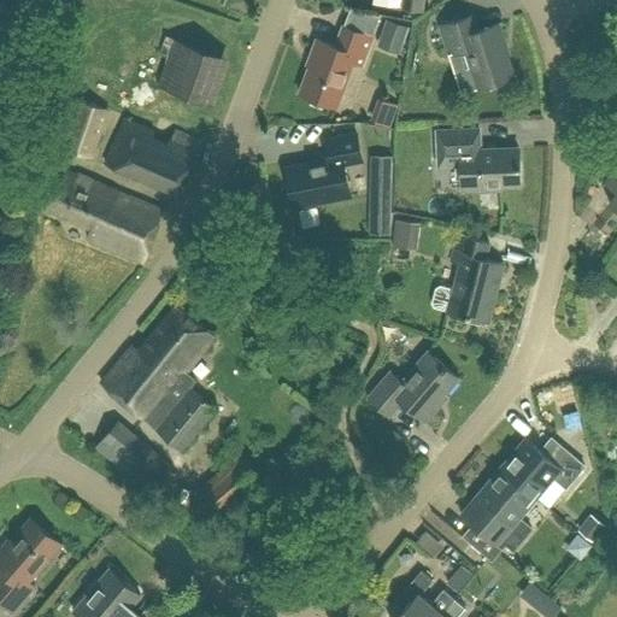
[(451,54),(464,92),(513,76),(504,46),(506,45),(499,23),(479,29),(474,15),(442,25),(451,54)]
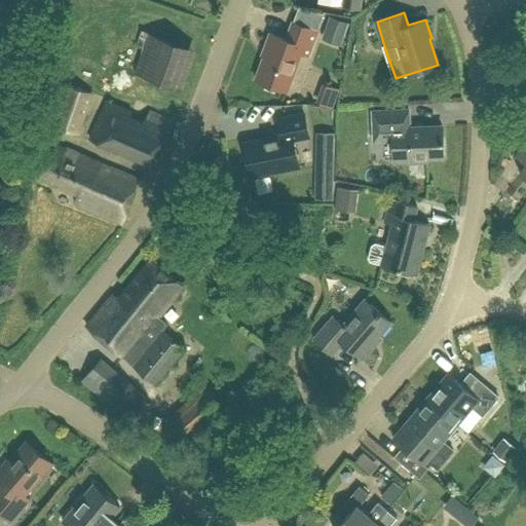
[(349,46),(353,24),(340,21),(335,43),(349,46)]
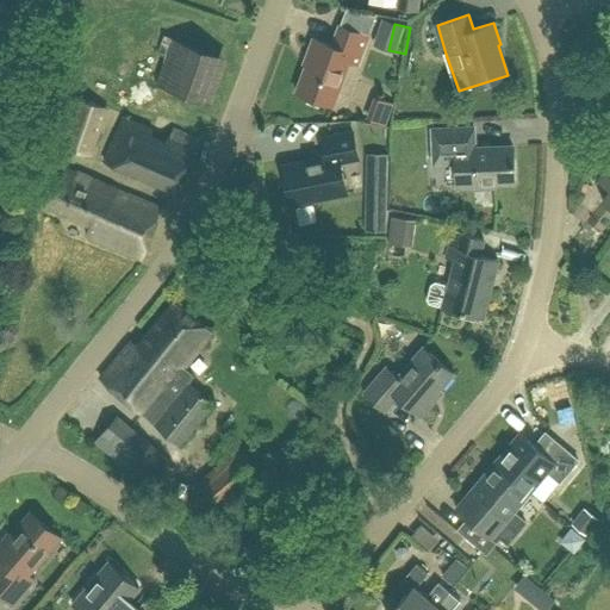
[(369,37),(340,26),(332,47),(313,39),(307,56),(310,56),(297,92),(334,105),(350,62),(359,66),(369,37)]
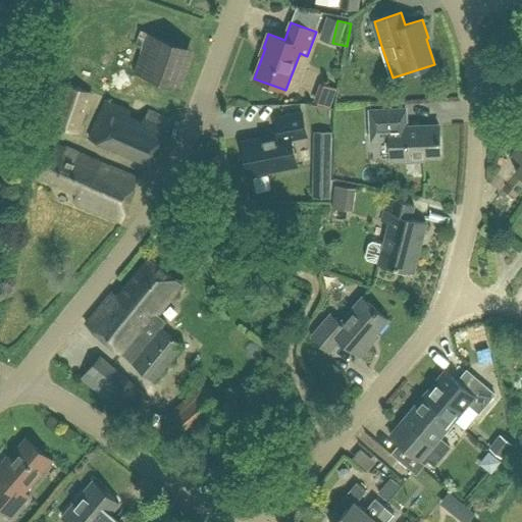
[(146,32),(134,70),(186,88),(199,50),(146,32)]
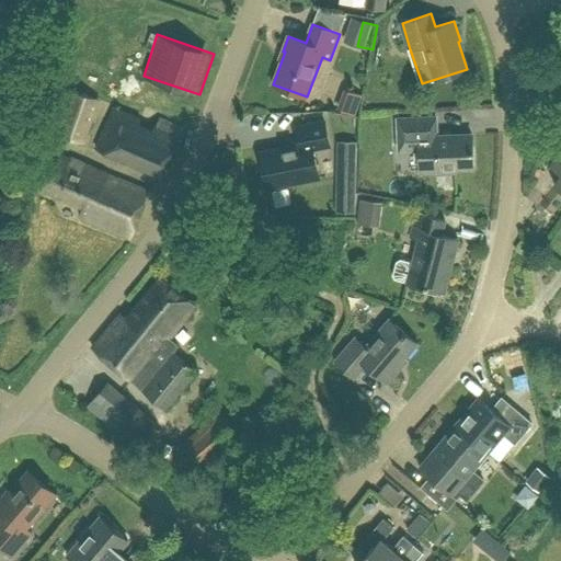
[(95,99),(63,87),(49,124),(61,127),(59,134),(80,141),(95,99)]
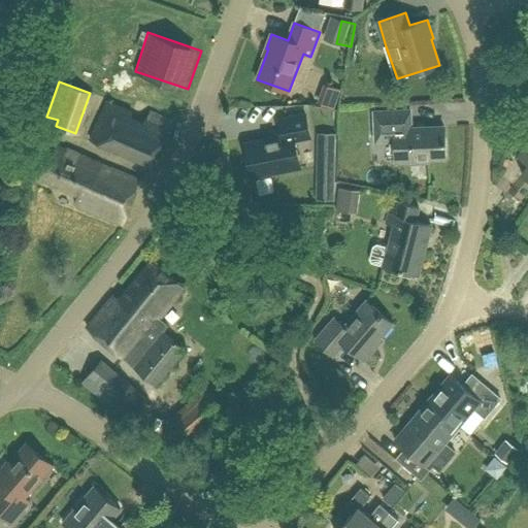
[(332,86),(325,104),(337,109),(345,91),(332,86)]
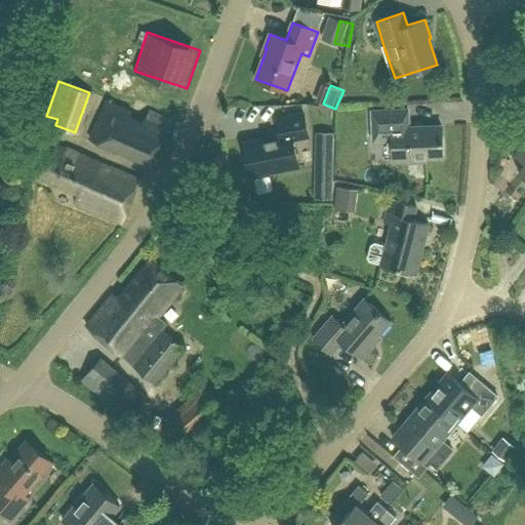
[(131,110),(107,99),(90,138),(153,164),(171,119),(149,109),(140,119),(129,115),(131,110)]
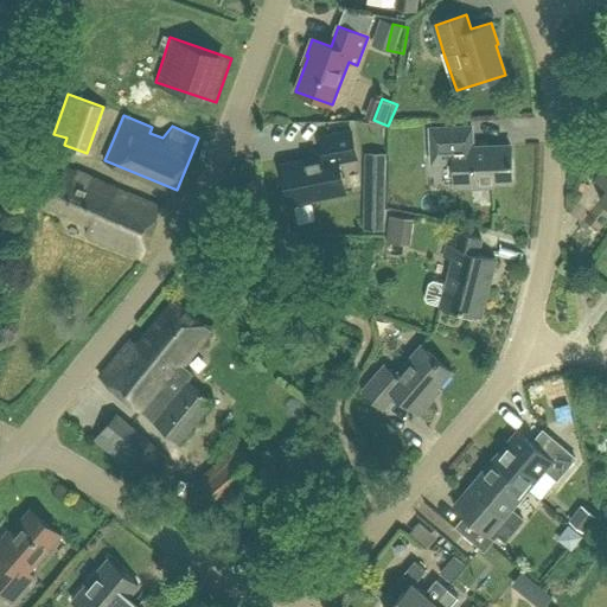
[(473,147),(472,127),(432,129),(433,163),(454,161),(455,189),(493,186),(493,183),(512,181),(511,146),(473,147)]
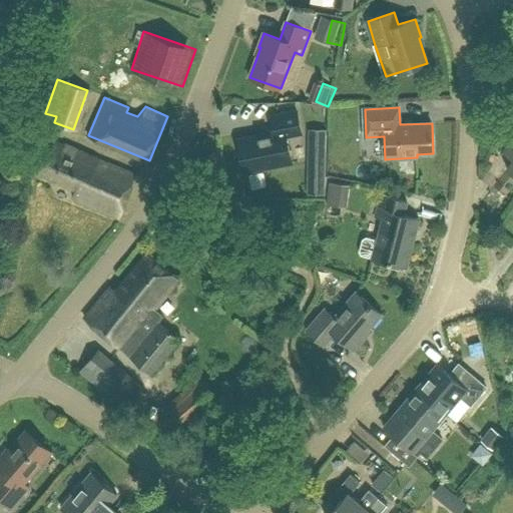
[(302,133),(298,111),(271,116),(274,130),(269,131),(269,133),(238,139),(245,171),(293,162),(288,136),(302,133)]
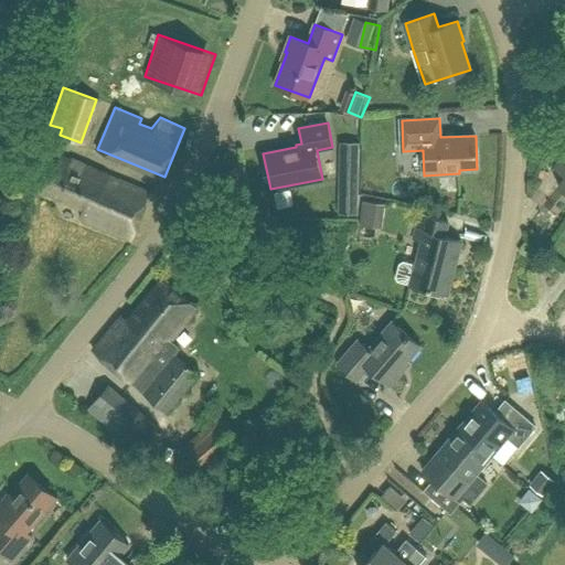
[(150,191),(55,152),(42,190),(84,208),(81,212),(84,220),(131,238),(150,191)]
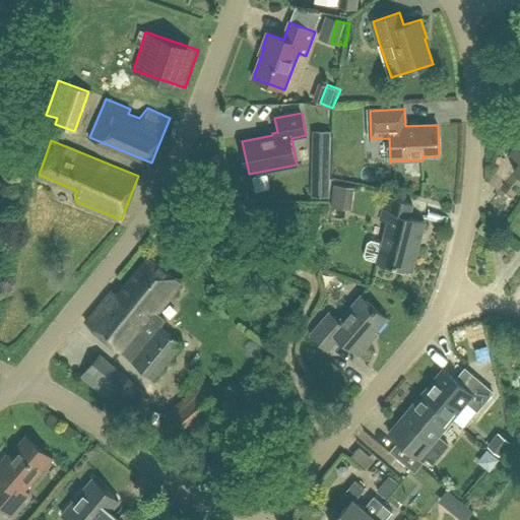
[(335,174),(334,152),(317,153),(318,175),(335,174)]
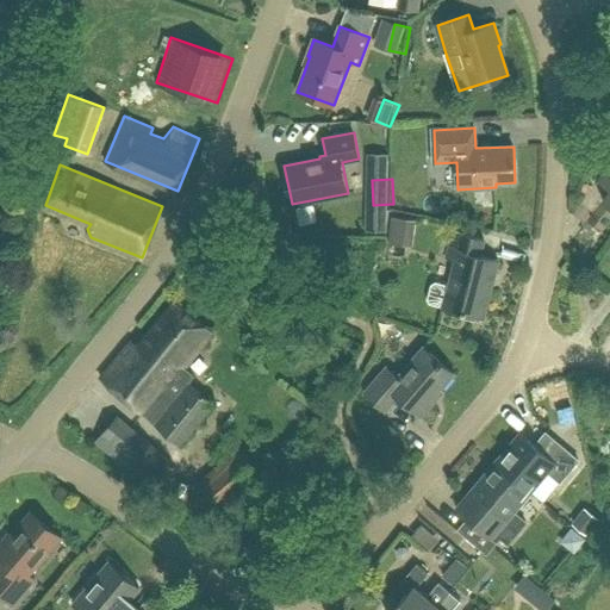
[(397,218),(394,244),(417,247),(421,222),(397,218)]
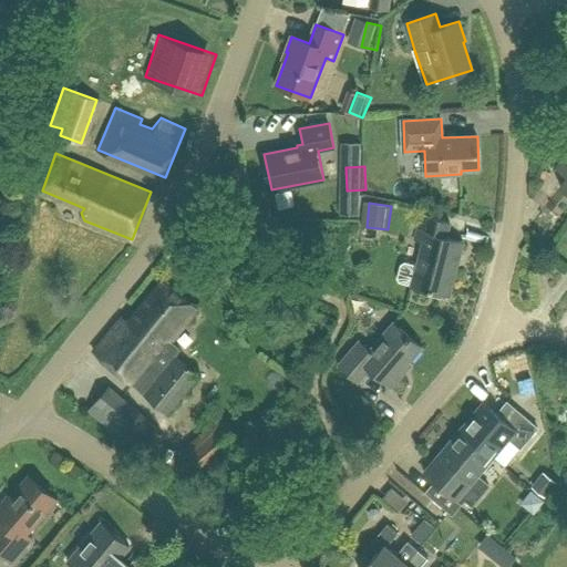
[(449,295),(462,241),(445,237),(450,220),(421,214),(414,239),(423,241),(412,286),(449,295)]
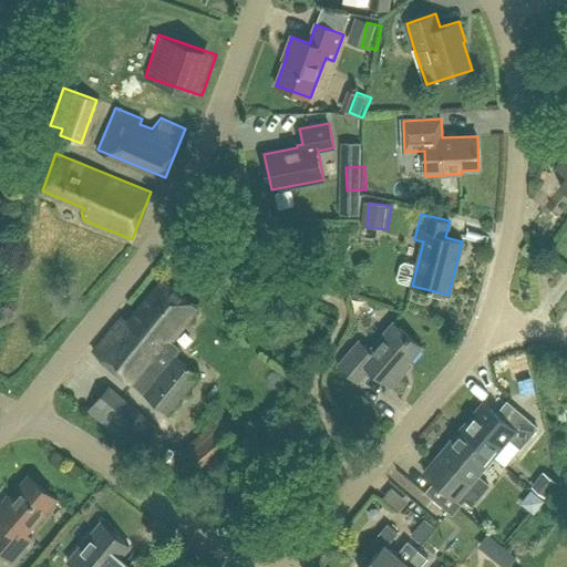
[(196,308),(162,279),(126,321),(122,317),(93,351),(132,384),(167,413),(199,374),(176,354),(181,349),(169,340),(196,308)]
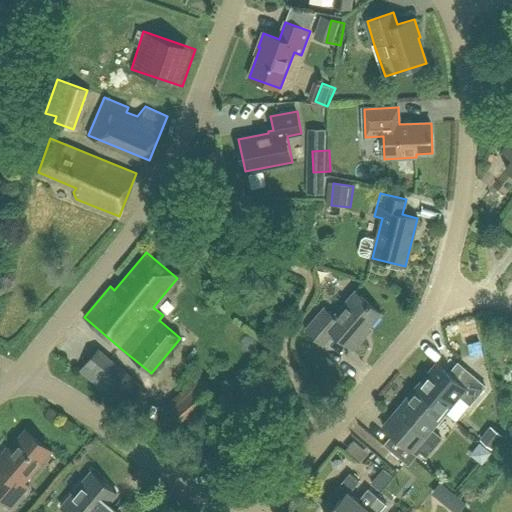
[(380,313),(354,291),(333,316),(324,308),(306,329),(323,343),(333,331),(353,349),(363,338),(360,336),(380,313)]
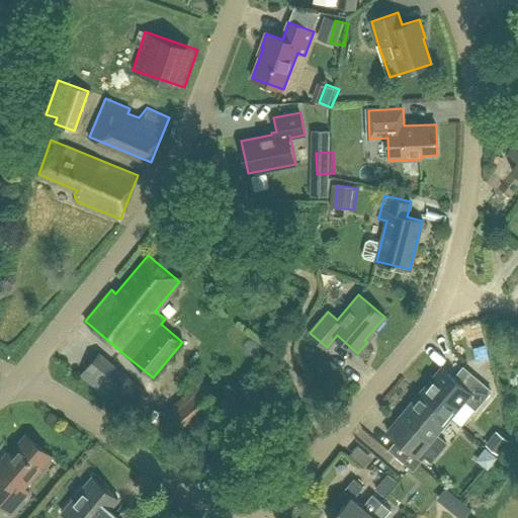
[(143,390),(98,353),(81,373),(124,411),(143,390)]
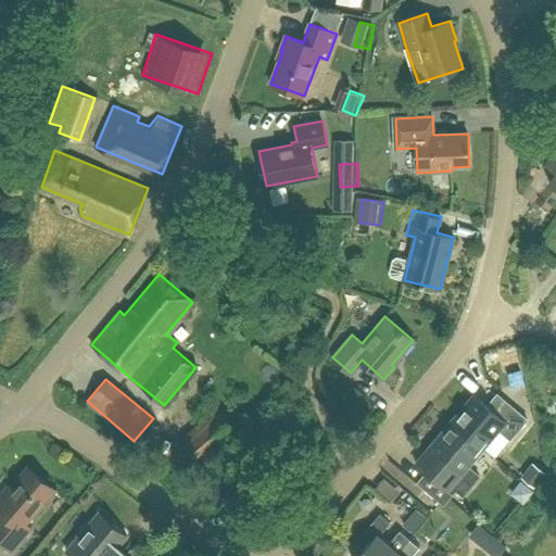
[(452,421),(483,447),(498,429),(510,439),(527,418),(497,393),(488,405),(475,394),(452,421)]
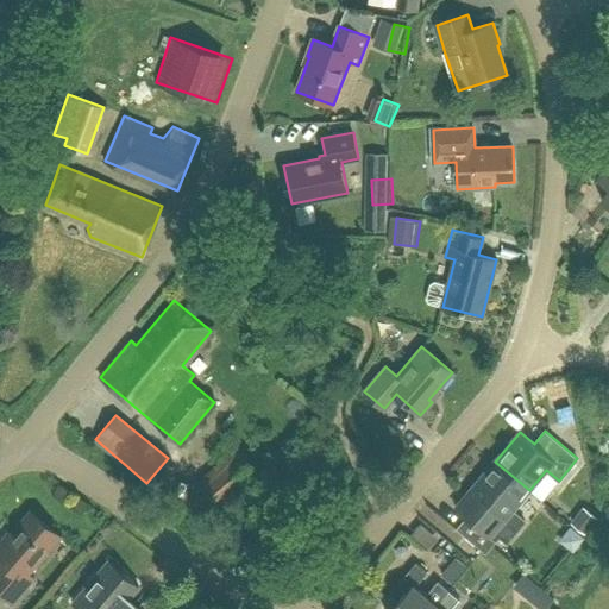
[(242,456),(238,451),(195,487),(212,507),(255,470),(242,456)]
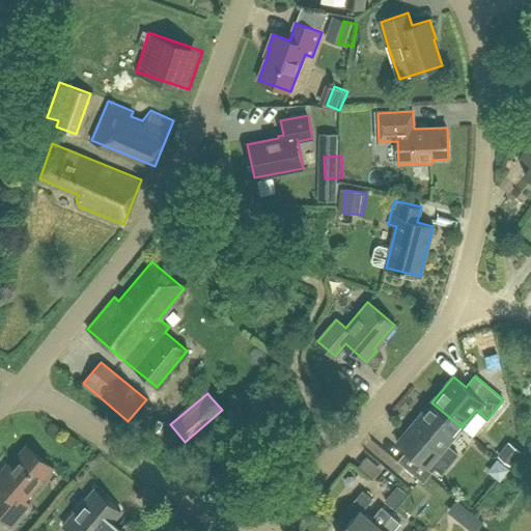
[(462,427),(431,402),(411,426),(398,442),(408,450),(399,459),(424,480),(436,467),(442,472),(457,453),(447,444),(462,427)]
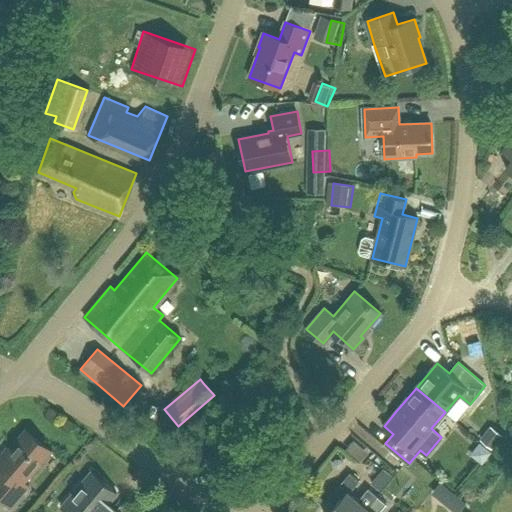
[(51,450),(26,429),(4,456),(2,454),(0,456),(0,472),(4,476),(0,480),(0,499),(11,508),(28,487),(23,483),(51,450)]
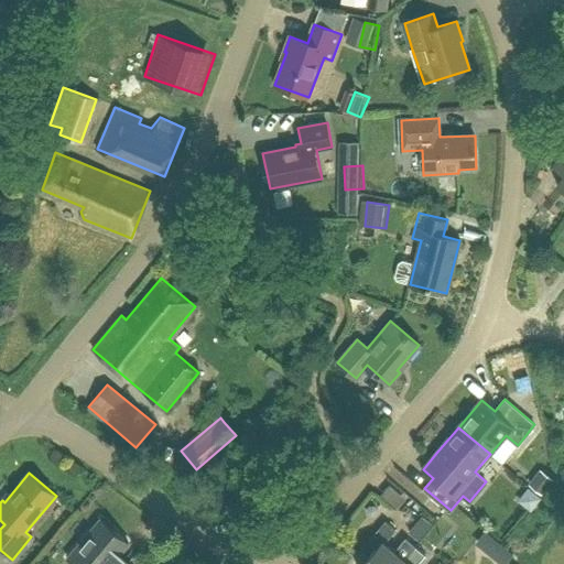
[(400,486),(387,492),(397,510),(409,503),(400,486)]
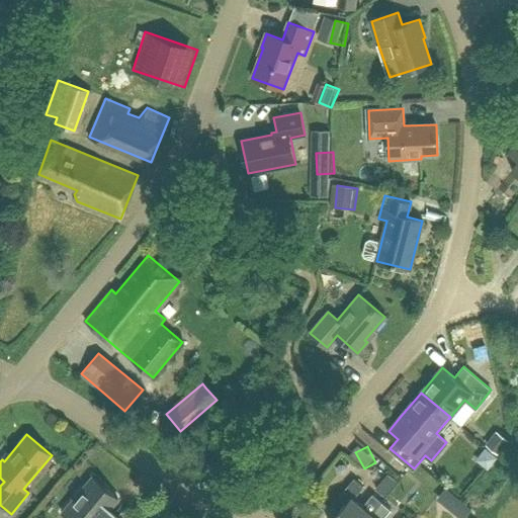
[(481,462),(493,470),(503,454),(491,446),(481,462)]
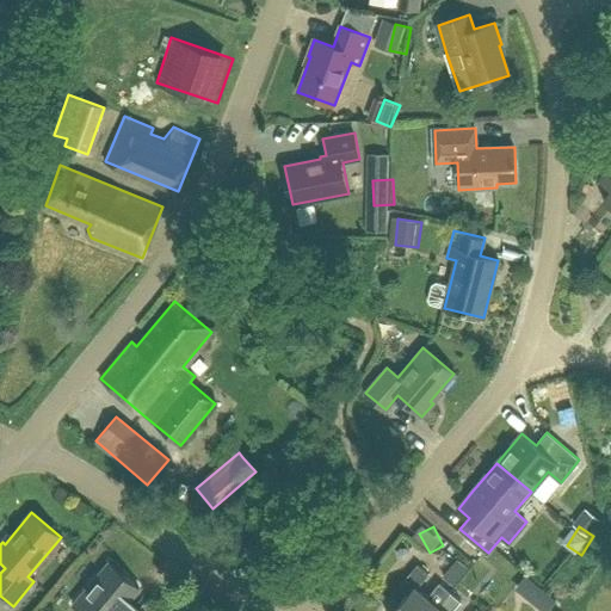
[(139,588),(107,563),(73,605),(80,610),(131,610),(124,605),(139,588)]
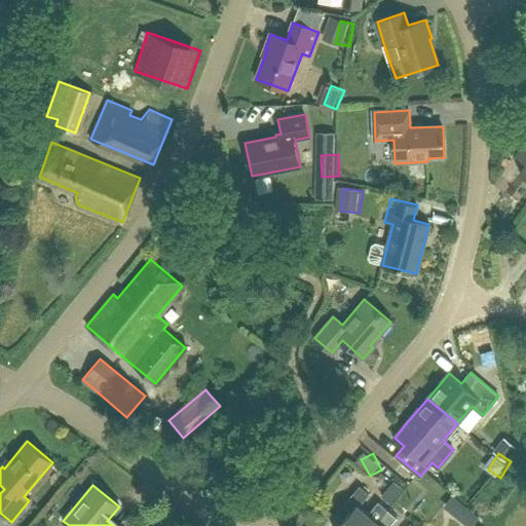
[(339,525),(373,525),(376,523),(386,510),(377,502),(367,515),(358,506),(368,494),(359,486),(337,512),(345,519),(339,525)]
